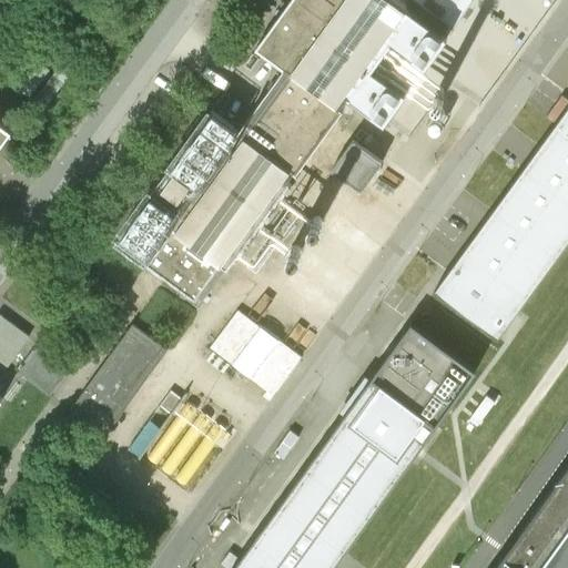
[(391,0),(290,0),(256,48),(285,69),(240,129),(212,110),(115,241),(201,303),(350,100),(384,124),(406,94),(372,71),(392,44),(425,68),(445,39),(391,0)]
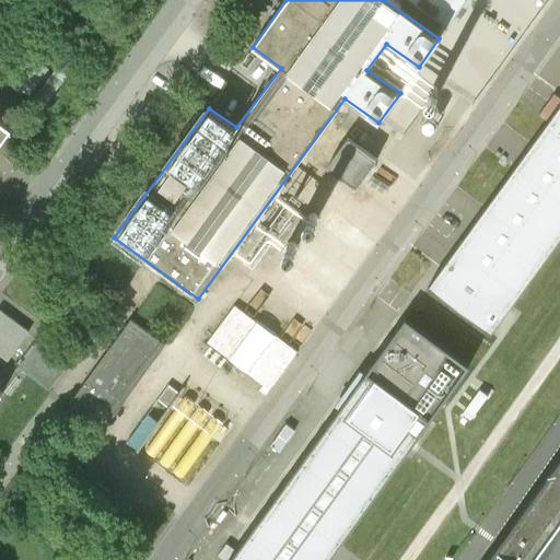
[(559,107),(429,288),(491,334),(511,306),(559,238),(559,107)]
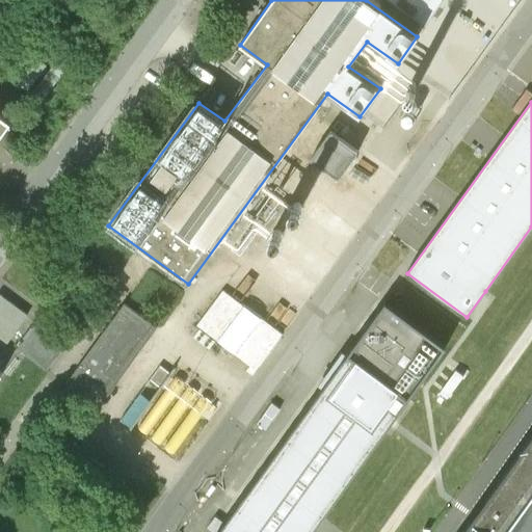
[(0,137),(1,136),(11,122),(0,112),(0,137)]
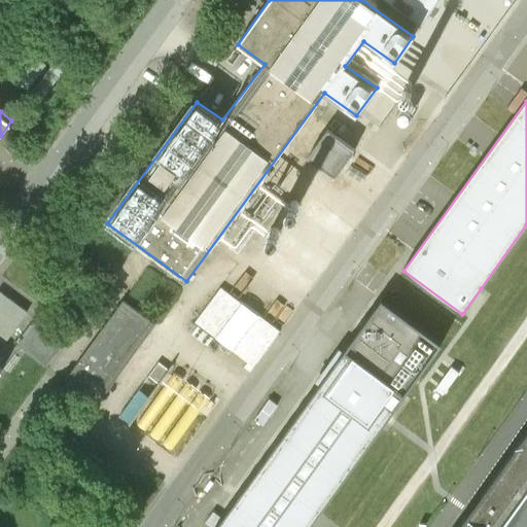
[(330,134),(326,131),(306,160),(335,180),(355,151),(339,140),(341,136),(334,131),(330,134)]
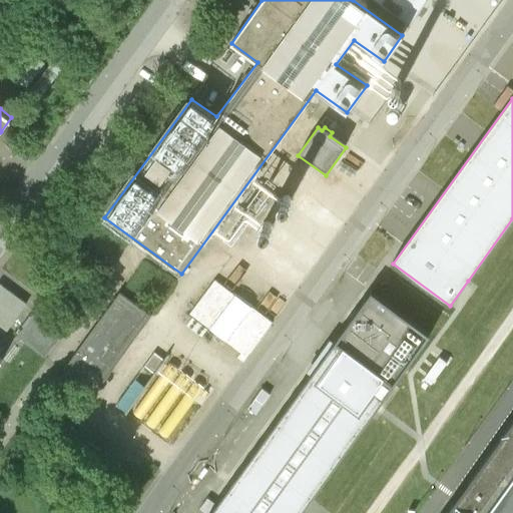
[(246,358),(273,323),(215,281),(190,316),(246,358)]
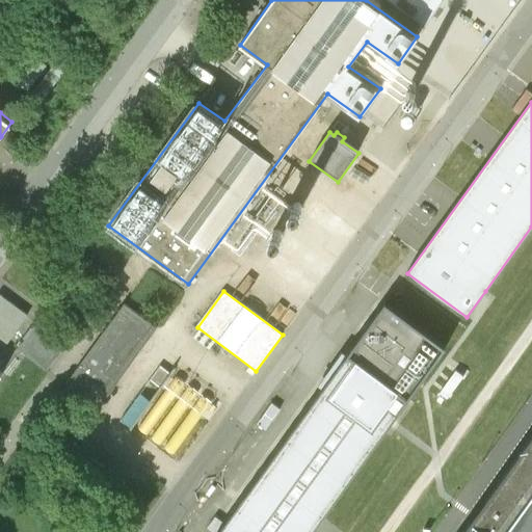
[(0,293),(0,335),(8,341),(28,312),(0,292),(0,293)]
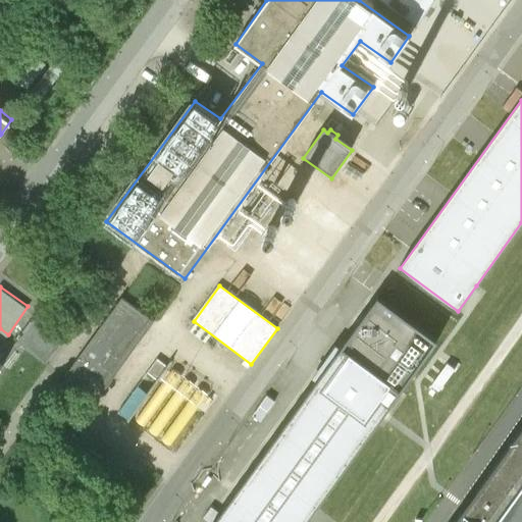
[(89,414),(156,320),(123,297),(56,390),(89,414)]
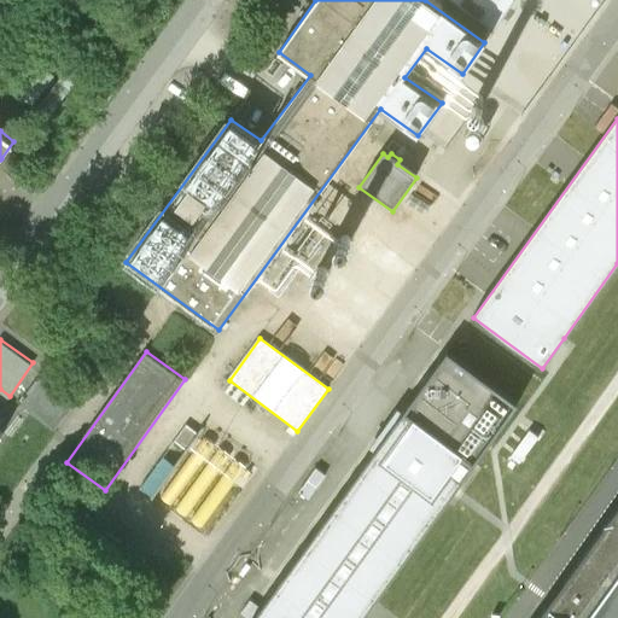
[(392,433),(257,617),(360,617),(375,599),(445,501),(453,489),(516,403),(449,355),(392,433)]
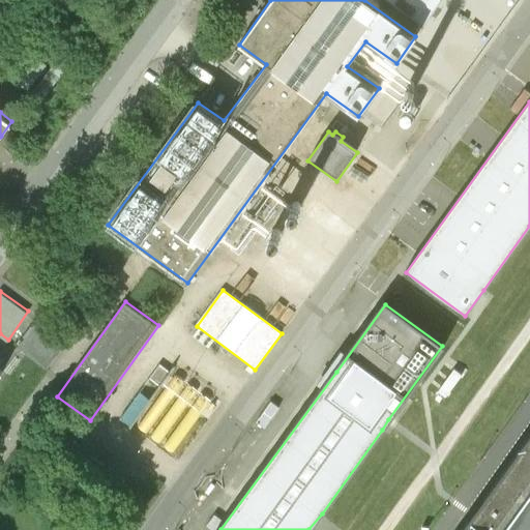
[(529,529),(529,435),(460,529),(529,529)]
